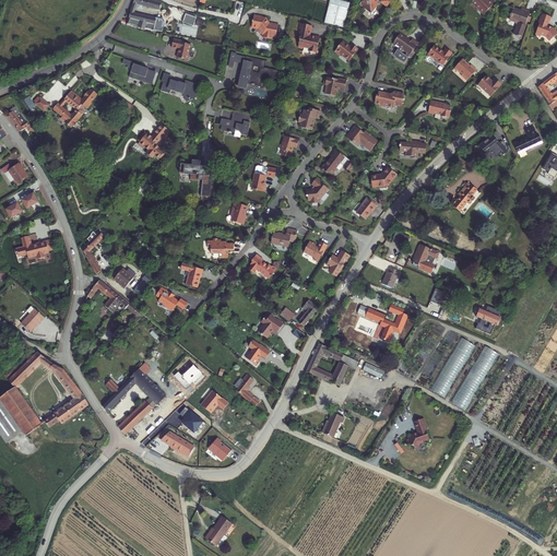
[(329,0),(324,22),(344,26),(351,1),(345,0),(329,0)]
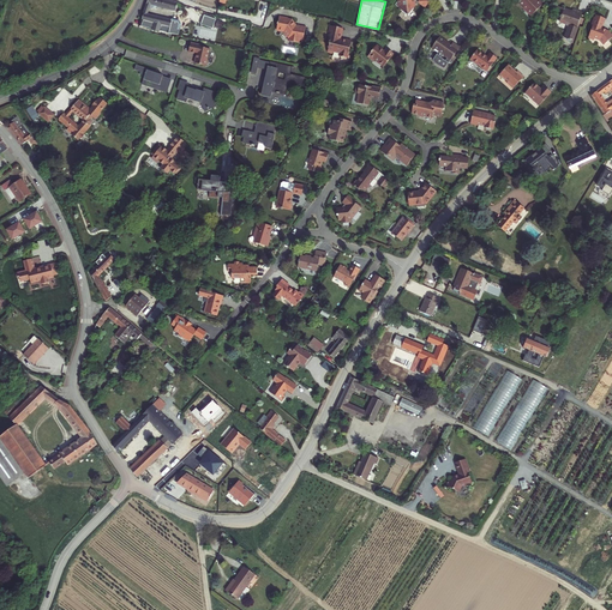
[(406,16),(417,2),(413,0),(397,0),(394,5),(406,16)]
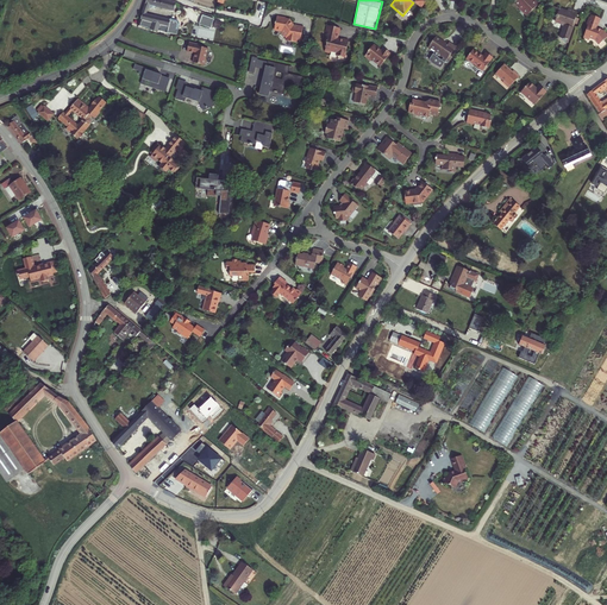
[(513,0),(519,6),(520,5),(527,12),(539,1),(538,0),(513,0)]
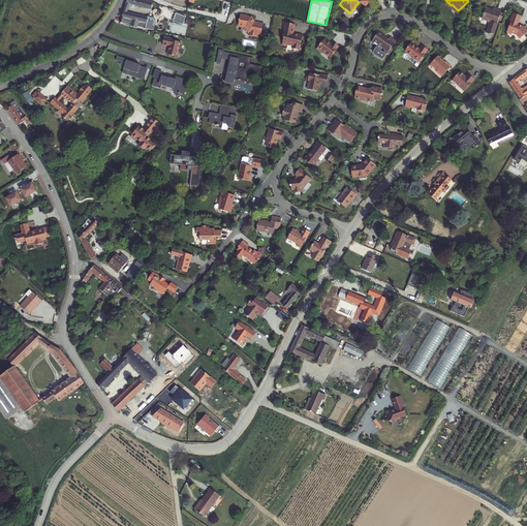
[(487,16),(488,19),(489,19),(490,19),(489,22),(488,23),(486,28),(489,29),(489,30),(489,31),(490,31),(492,32),(498,14),(500,16),(501,10),(499,10),(501,5),(493,2),(492,6),(489,5),(489,4),(488,3),(482,1),(481,1),(481,2),(478,7),(478,8),(478,9),(483,10),(483,11),(484,13),(484,14),(487,16)]
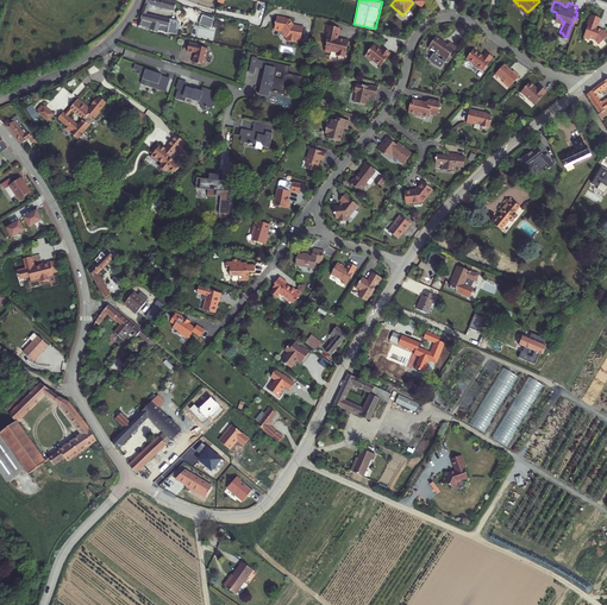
[(168,18),(145,12),(145,11),(143,11),(137,24),(148,26),(148,29),(155,30),(156,29),(164,31),(174,33),(177,21),(175,18),(169,17),(168,18)]
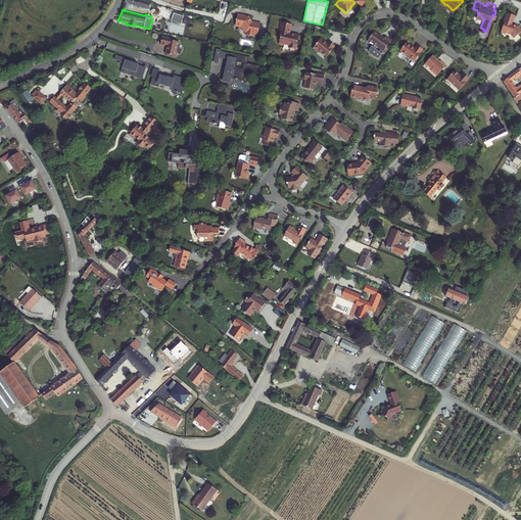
[(182,21),(184,13),(174,10),(172,18),(182,21)]
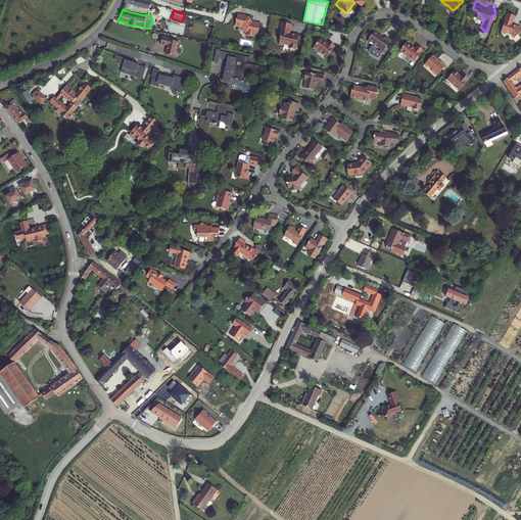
[(503,20),(500,31),(505,33),(505,31),(510,33),(513,37),(520,29),(520,28),(517,25),(516,26),(515,24),(509,22),(510,20),(511,20),(513,14),(507,11),(506,13),(505,12),(502,19),(503,20)]
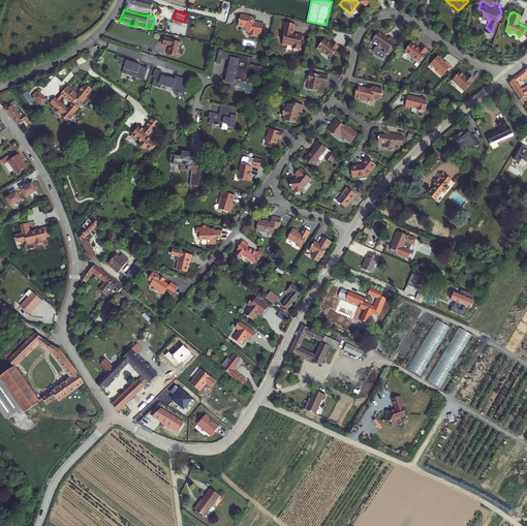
[(247,13),(240,12),(239,18),(238,18),(238,19),(238,20),(238,22),(239,24),(244,25),(247,30),(248,31),(248,33),(256,35),(257,32),(260,33),(260,29),(262,22),(255,20),(254,21),(253,21),(250,16),(247,14),(247,13)]
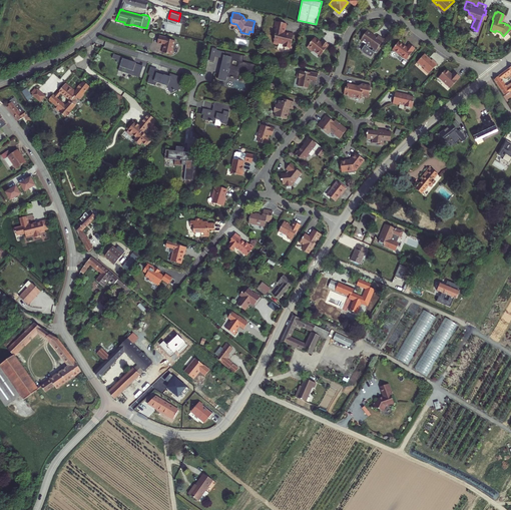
[(276,19),(273,32),(274,33),(273,40),(273,42),(276,42),(278,41),(283,42),(282,43),(284,45),(287,45),(289,44),(292,31),(288,30),(288,31),(287,33),(284,32),(285,30),(283,30),(285,21),(276,19)]
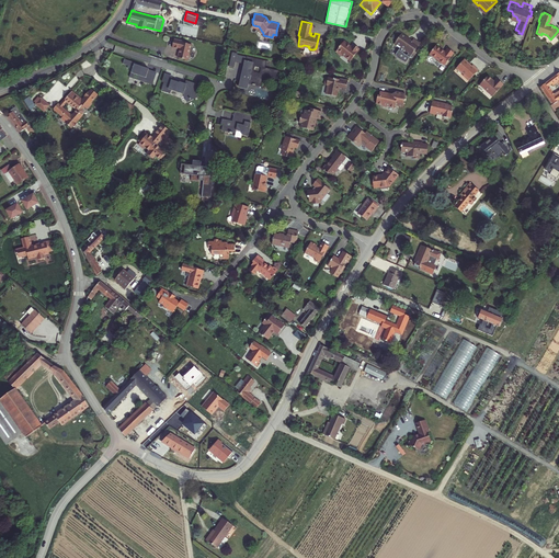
[(405,37),(399,33),(398,35),(391,43),(398,48),(391,56),(394,58),(402,64),(418,43),(412,38),(410,41),(409,40),(408,41),(405,37)]
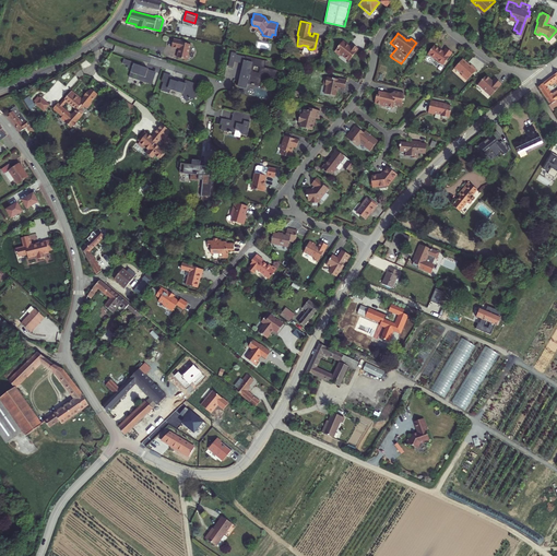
[(173,45),(179,48),(177,56),(186,59),(191,45),(182,42),(182,39),(175,37),(173,45)]
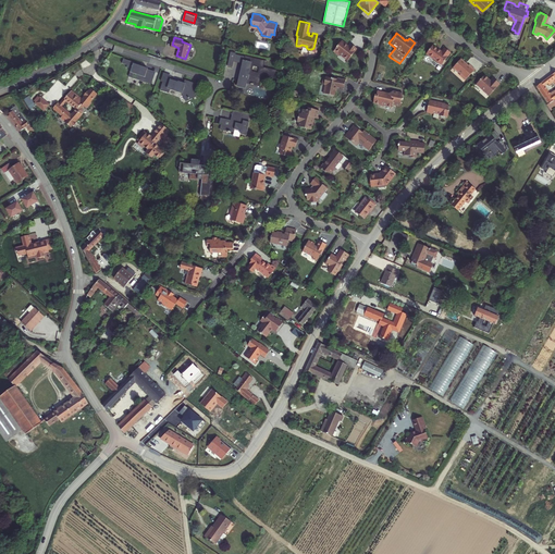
[(340,40),(332,51),(337,54),(338,53),(347,60),(356,48),(349,42),(347,46),(340,40)]
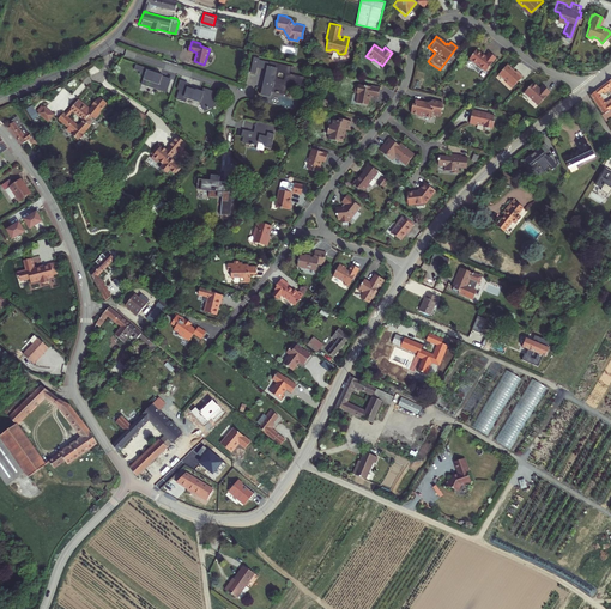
[(469,56),(485,68),(496,55),(491,52),(489,50),(488,52),(485,54),(483,52),(479,49),(476,47),(476,48),(469,56)]
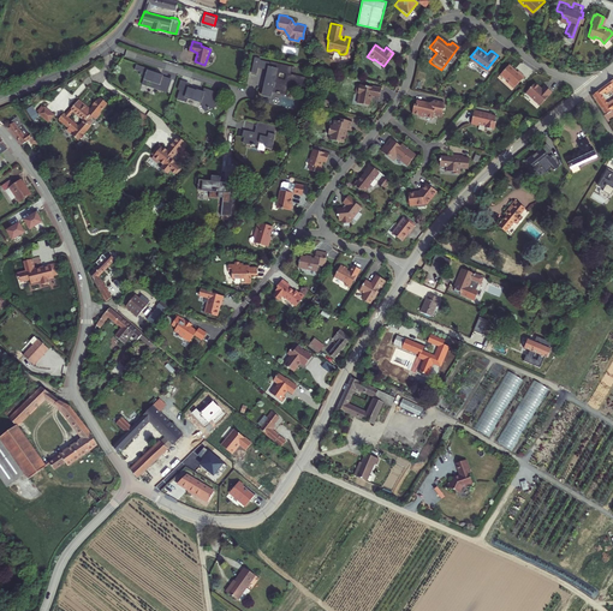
[(267,70),(268,63),(257,60),(256,69),(267,70)]
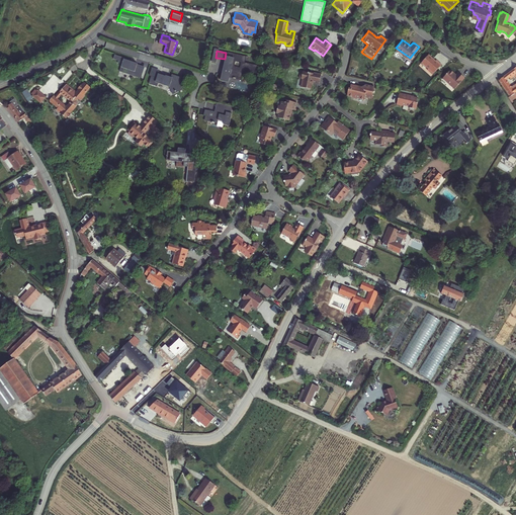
[(225,59),(221,80),(228,81),(228,77),(232,78),(232,79),(234,79),(235,78),(239,79),(241,69),(255,72),(256,65),(242,62),(244,56),(226,52),(226,53),(225,59)]
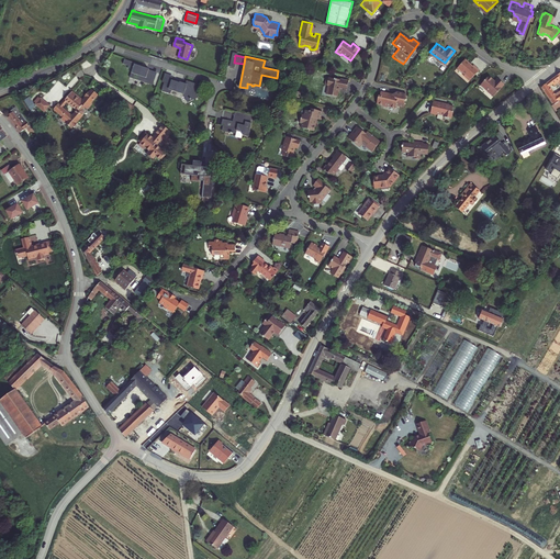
[(129,76),(152,84),(153,79),(145,76),(147,69),(148,67),(140,64),(140,63),(124,57),(122,62),(127,64),(127,66),(132,68),(129,76)]
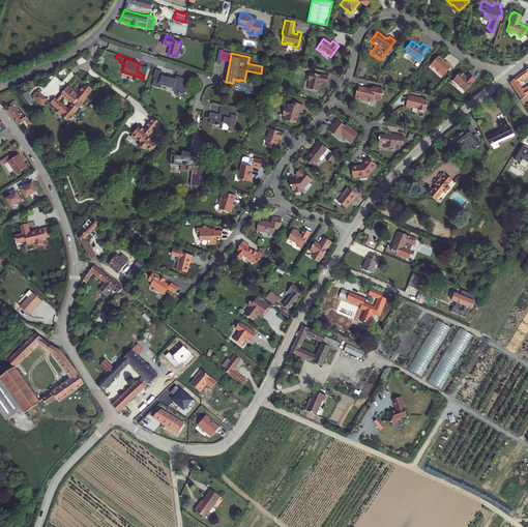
[(437,55),(430,63),(438,69),(437,70),(442,76),(448,67),(450,64),(445,60),(444,61),(441,59),(437,55)]
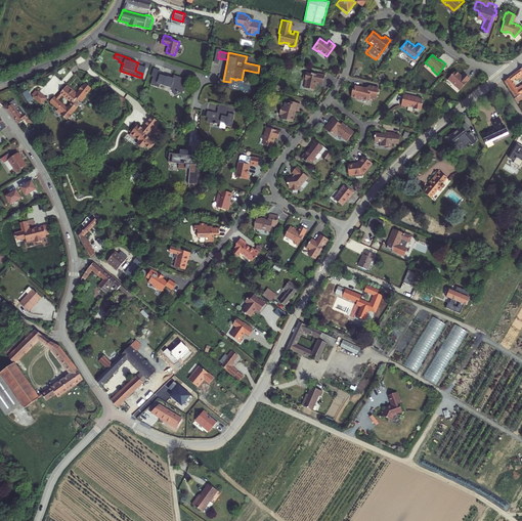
[(145,67),(137,64),(135,71),(142,74),(145,67)]
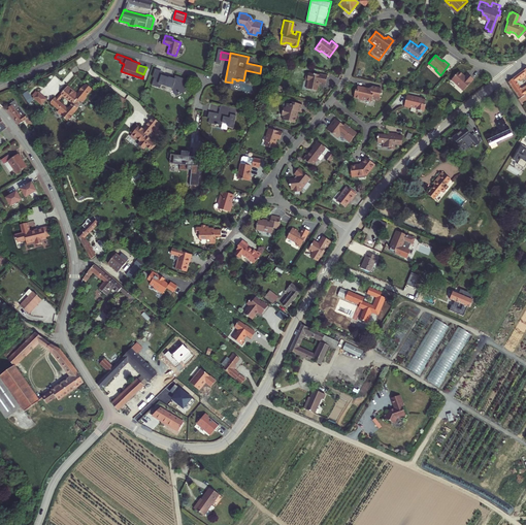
[(525,69),(517,76),(519,79),(525,75),(525,76),(525,69)]
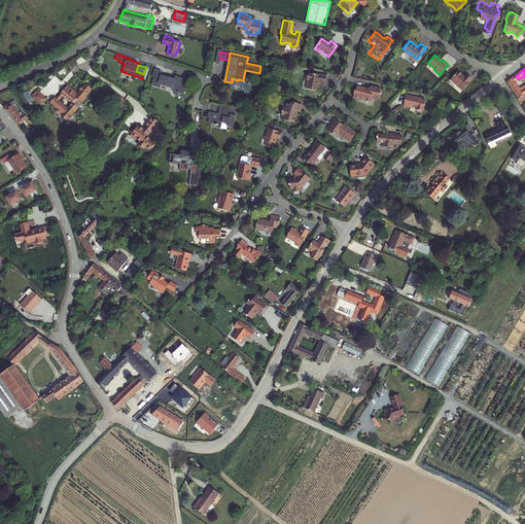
[(308,83),(307,89),(314,90),(315,85),(316,85),(317,81),(323,83),(324,76),(325,75),(318,73),(318,74),(305,71),(303,78),(306,79),(305,82),(306,83),(308,83)]
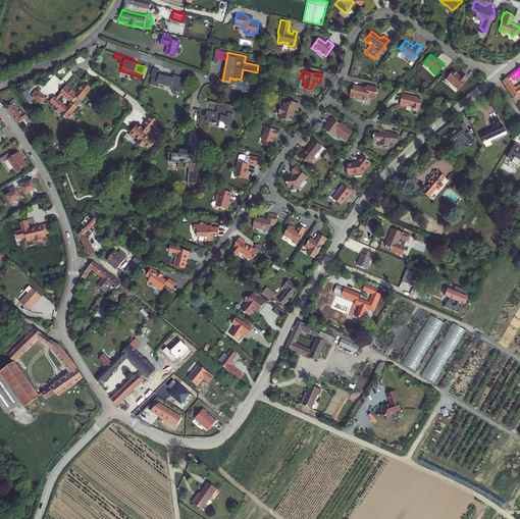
[(451,70),(444,80),(457,90),(466,78),(460,72),(458,75),(455,73),(451,70)]
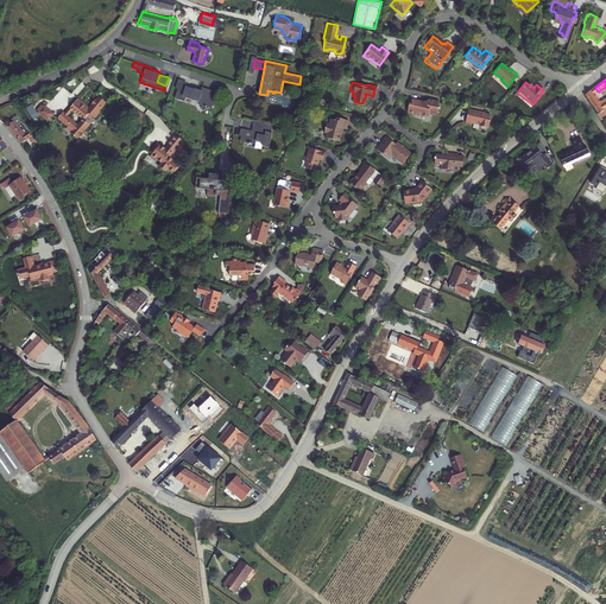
[(177,87),(174,96),(181,99),(182,95),(199,100),(202,108),(214,102),(209,94),(210,90),(202,87),(201,90),(184,84),(183,89),(177,87)]
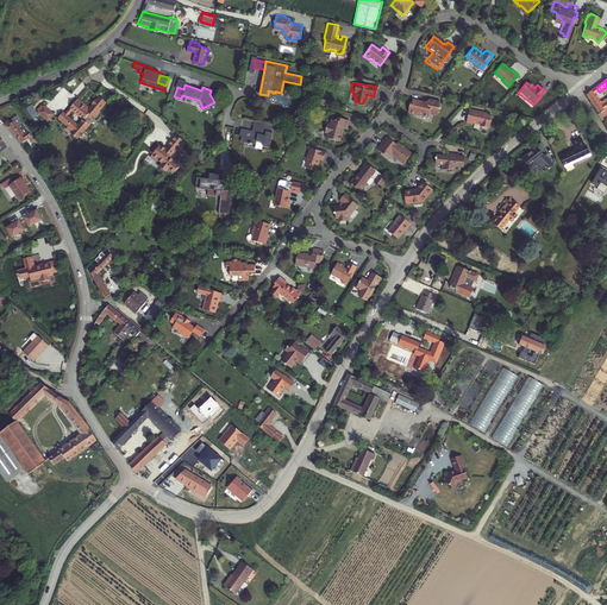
[(593,90),(588,95),(600,114),(598,115),(602,123),(606,119),(606,112),(606,111),(602,105),(595,93),(593,90)]
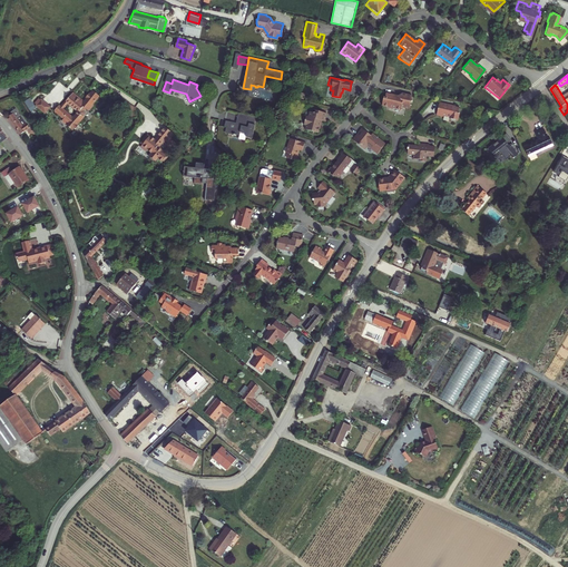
[(72,90),(66,99),(67,100),(77,109),(72,114),(71,113),(70,114),(62,107),(65,105),(62,103),(60,100),(54,108),(67,120),(66,123),(69,126),(70,124),(71,125),(75,121),(74,120),(80,114),(79,113),(82,109),(80,107),(82,105),(85,107),(97,94),(91,89),(88,93),(87,91),(84,95),(85,96),(82,98),(72,90)]
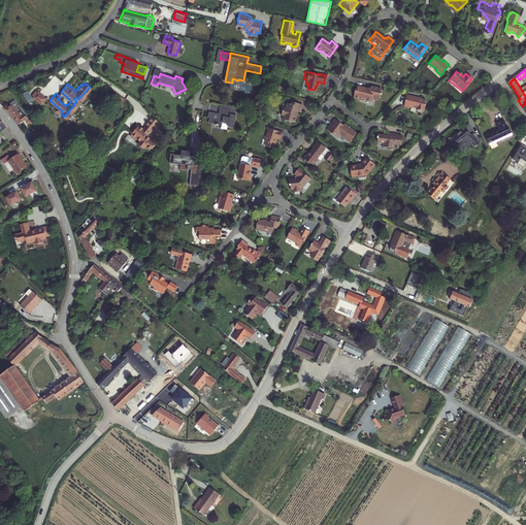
[(351,96),(357,98),(358,99),(360,100),(361,99),(367,100),(368,98),(375,99),(379,88),(369,86),(364,88),(355,86),(354,89),(352,89),(351,96)]
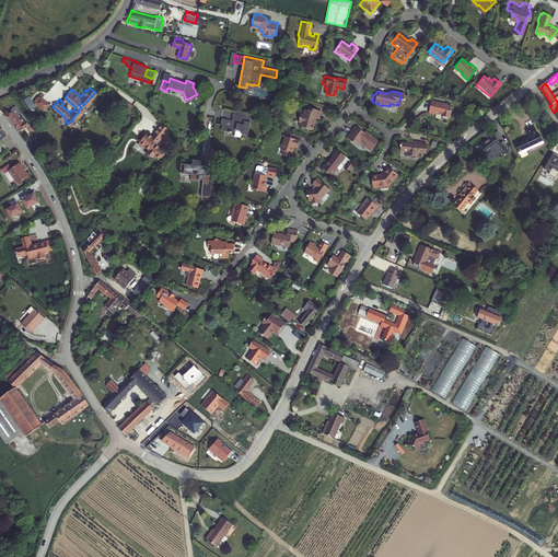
[(43,107),(48,102),(39,94),(37,93),(33,97),(35,100),(34,100),(43,107)]
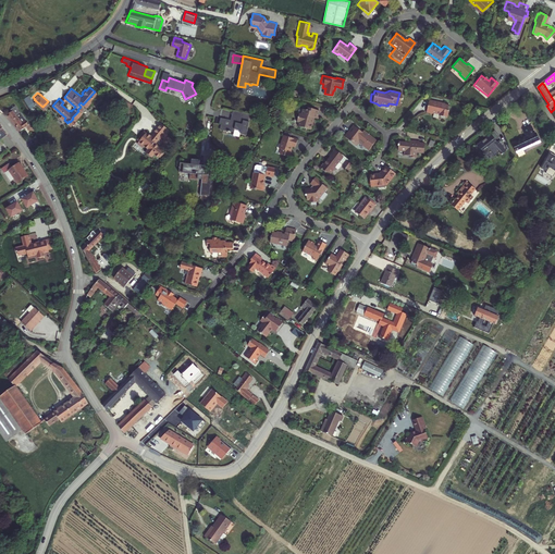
[(22,97),(28,107),(34,101),(27,94),(22,97)]
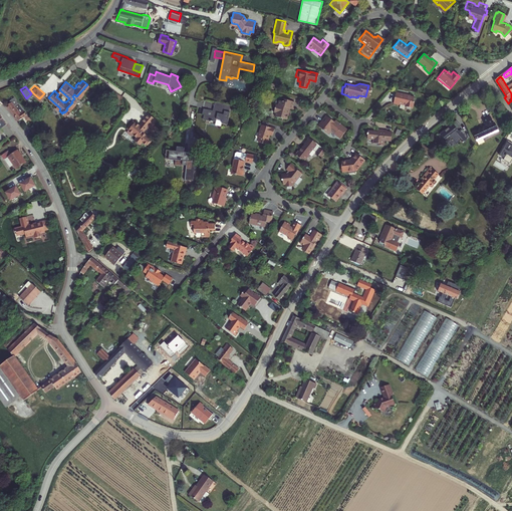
[(395,91),(393,103),(398,104),(399,104),(404,105),(404,106),(405,106),(406,108),(410,109),(412,108),(414,102),(412,101),(413,97),(410,96),(410,97),(405,96),(406,94),(395,91)]
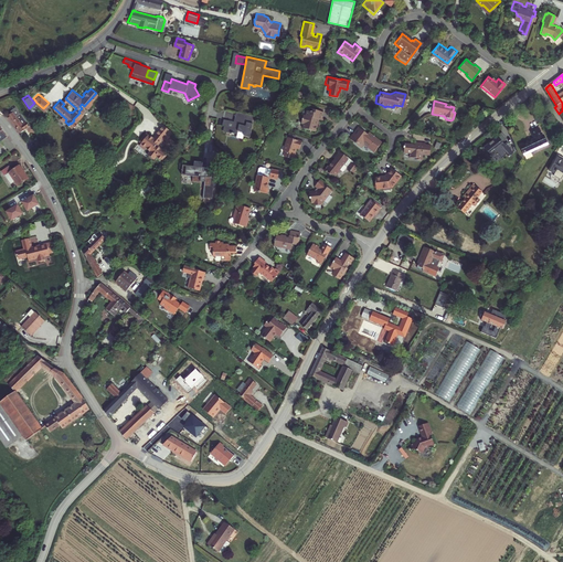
[(10,114),(9,115),(20,130),(27,126),(29,129),(34,130),(34,127),(31,127),(16,106),(11,108),(12,110),(9,113),(10,114)]
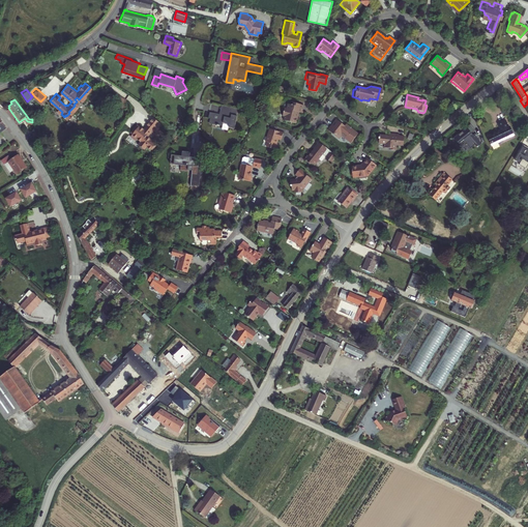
[(283,116),(282,120),(285,121),(286,123),(288,122),(294,123),(296,117),(294,117),(295,114),(296,115),(297,112),(299,113),(300,112),(302,105),(290,101),(289,105),(287,104),(285,109),(283,108),(283,111),(281,111),(282,113),(281,116),(283,116)]
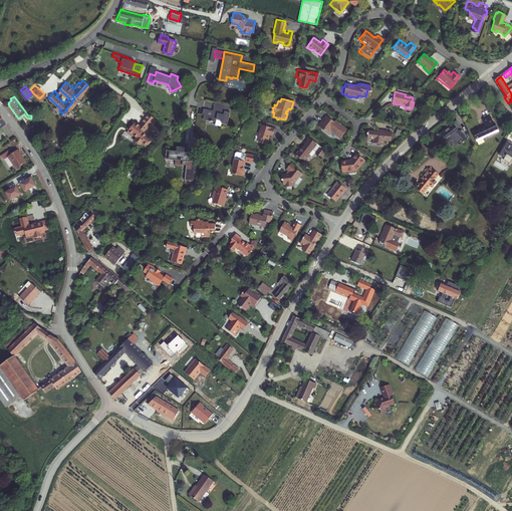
[(229,104),(220,102),(219,109),(214,108),(213,110),(203,108),(201,113),(203,114),(202,118),(210,120),(209,121),(212,121),(212,120),(215,121),(215,118),(221,119),(221,123),(226,124),(229,112),(227,111),(229,104)]
